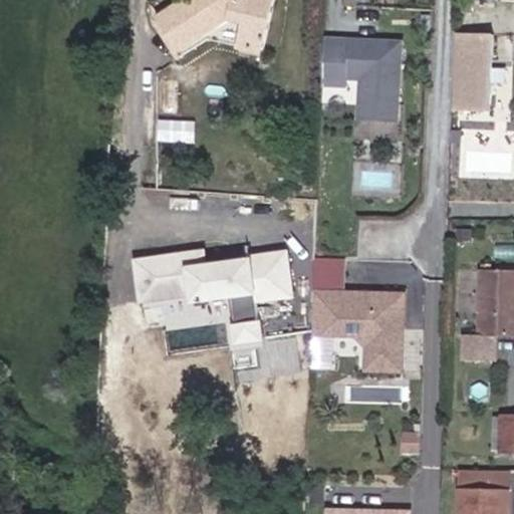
[(250,28),(244,55),(264,59),(276,1),(270,0),(214,0),(203,7),(198,2),(161,25),(177,53),(229,24),(250,28)]
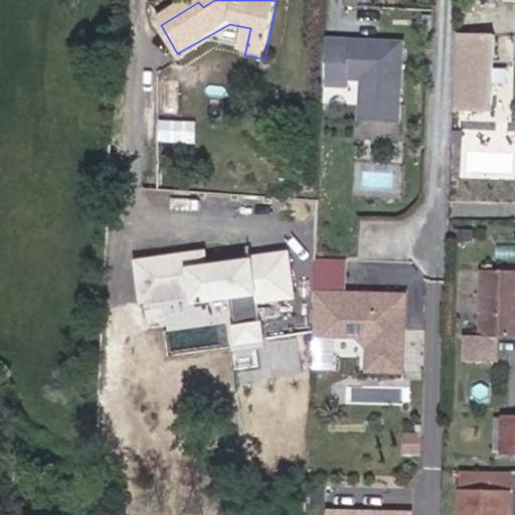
[(183,63),(209,47),(244,55),(250,28),(229,24),(177,53),(183,63)]
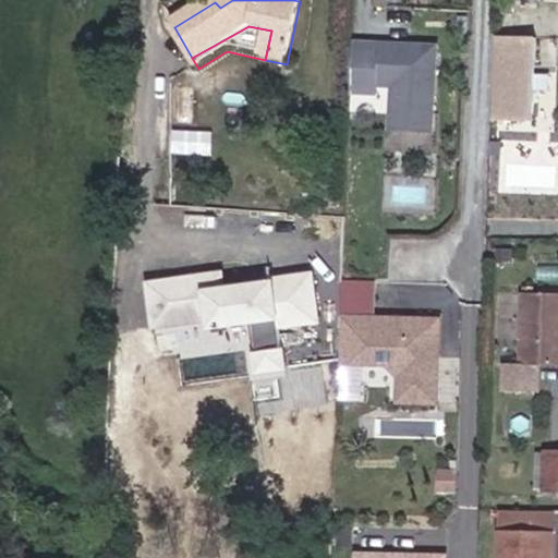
[(496,113),(523,114),(524,32),(498,31),(496,113)]
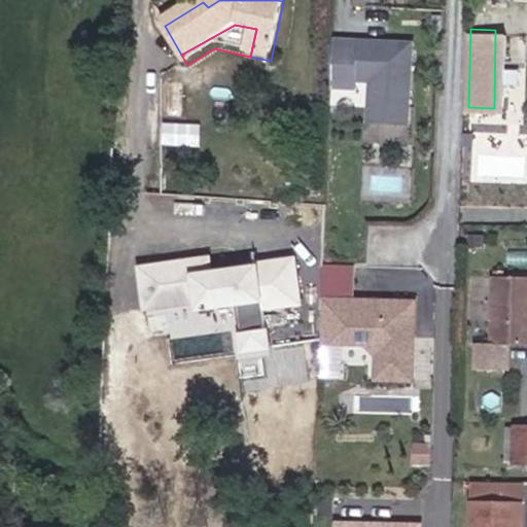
[(508,31),(495,30),(494,108),(506,109),(508,31)]
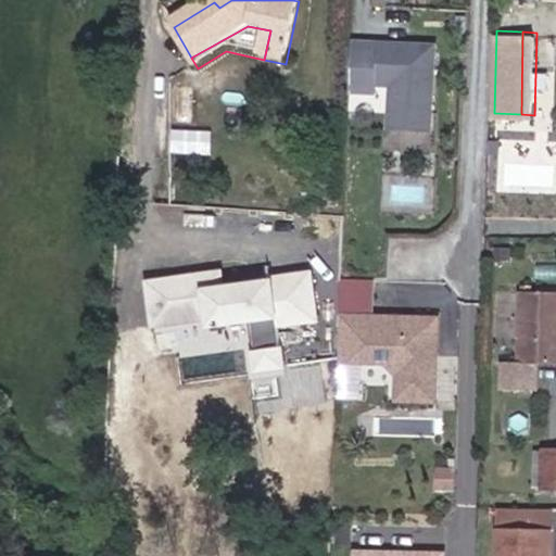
[(434,45),(377,43),(354,42),(352,83),(352,93),(376,93),(376,84),(392,84),(390,127),(431,129),(434,45)]
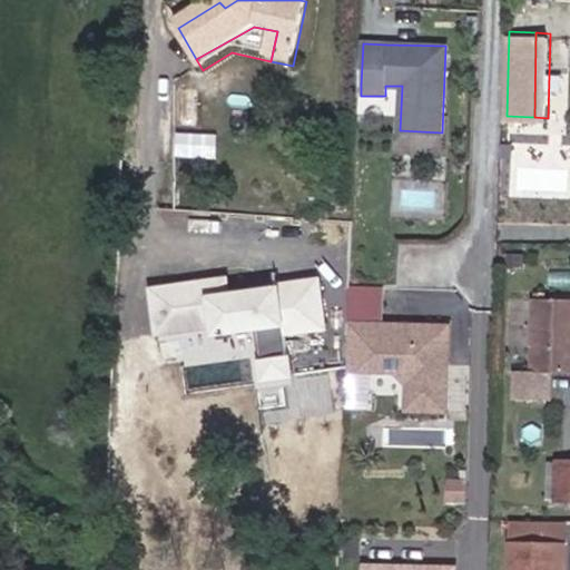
[(442,145),(442,134),(409,131),(408,141),(442,145)]
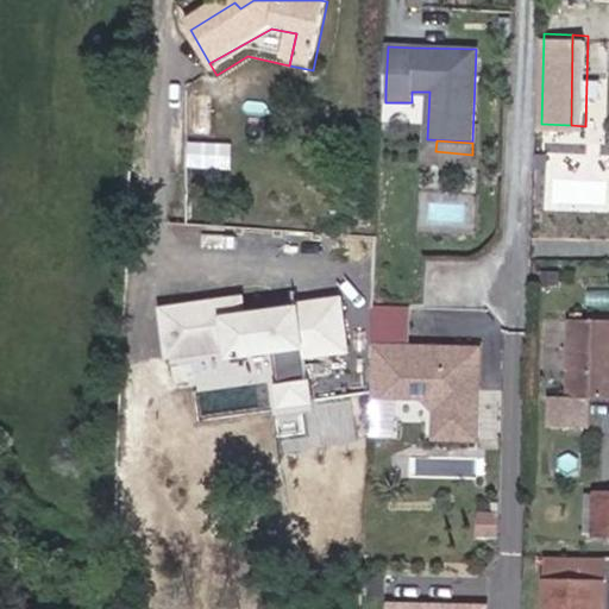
[(349,355),(340,296),(246,311),(244,294),(156,307),(164,364),(220,356),(221,366),(271,359),(276,385),(271,387),(275,416),(312,412),(305,362),(349,355)]
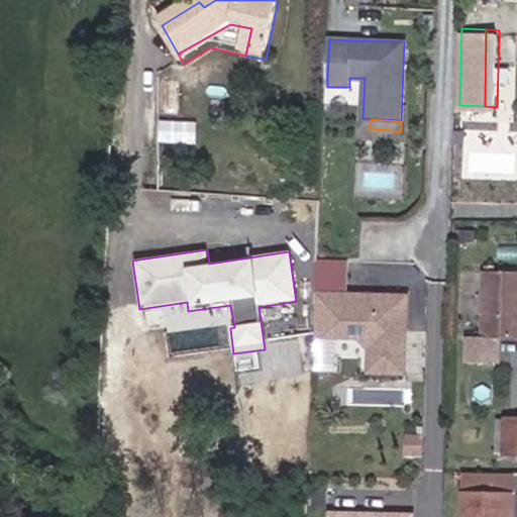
[(516,263),(492,263),(491,330),(516,330),(516,263)]
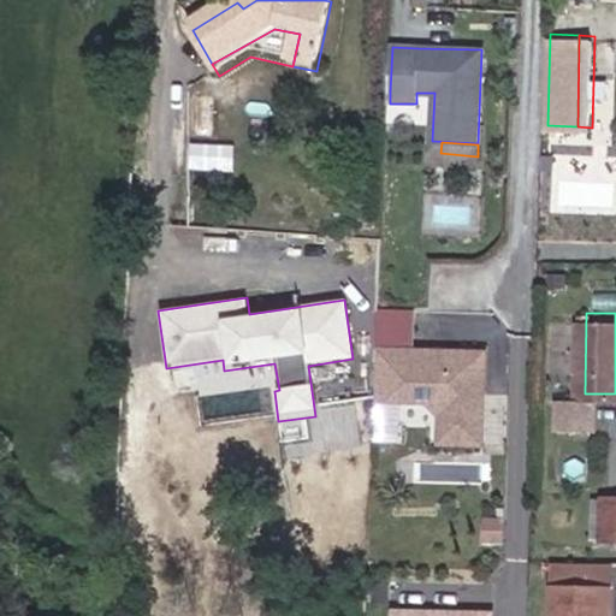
[(483,436),(487,343),(379,338),(378,375),(400,377),(400,391),(428,392),(440,406),(439,434),(483,436)]
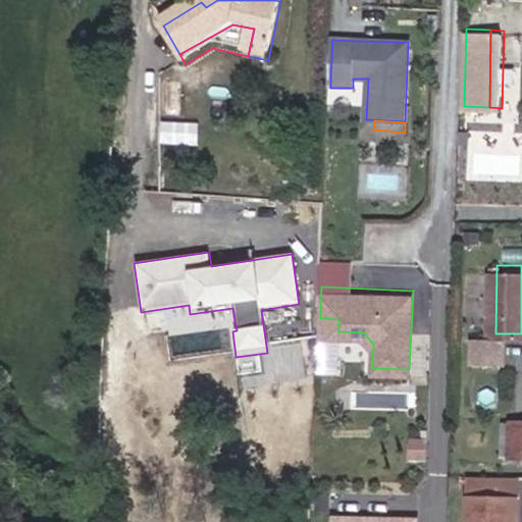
[(336,366),(338,331),(338,319),(320,318),(318,365),(336,366)]
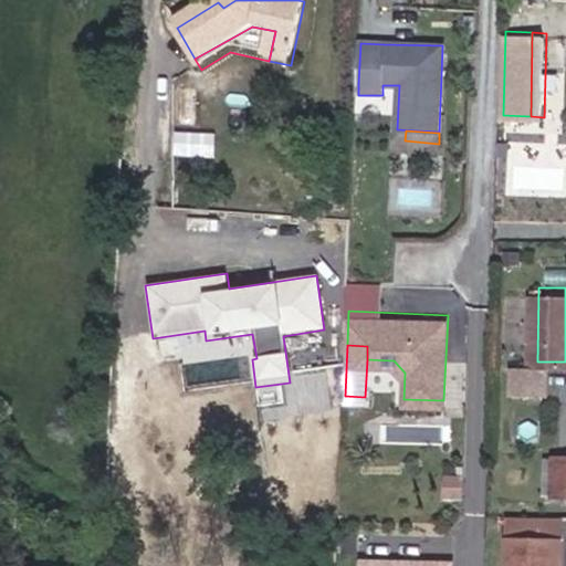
[(511,395),(551,398),(553,367),(513,365),(511,395)]
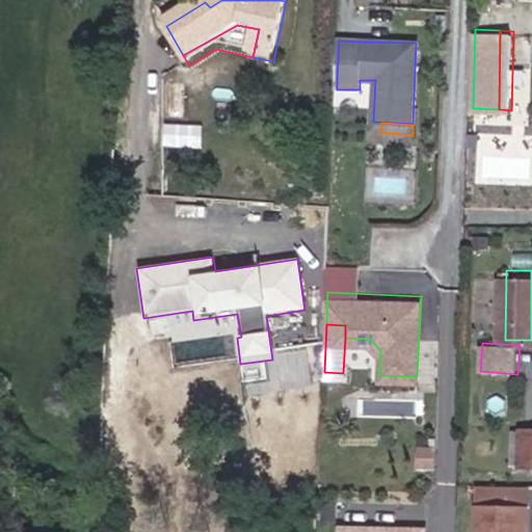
[(531,422),(521,423),(519,459),(531,458),(531,422)]
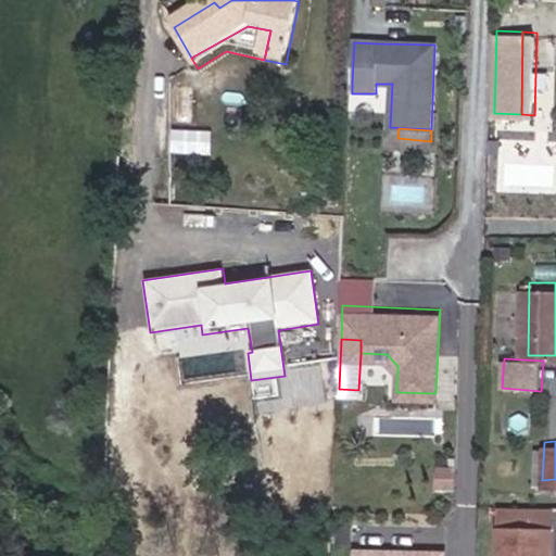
[(552,547),(552,500),(502,501),(502,547),(504,548),(503,555),(547,555),(548,547),(552,547)]
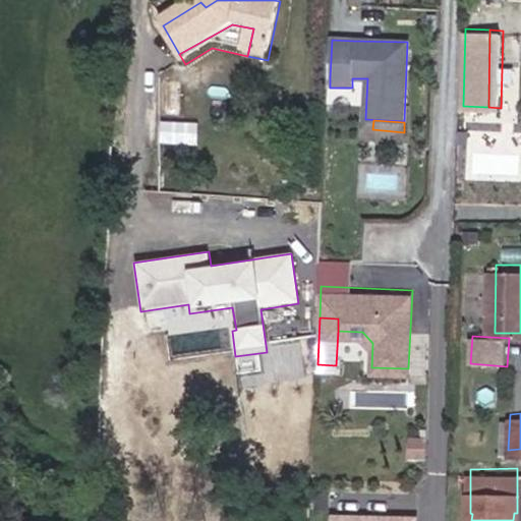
[(417,520),(418,511),(335,509),(334,520),(417,520)]
